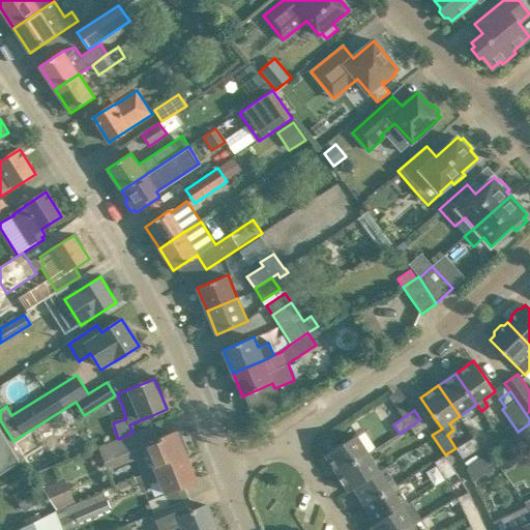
[(528,446),(529,444),(529,411),(526,414),(529,419),(529,423),(518,432),(528,446)]
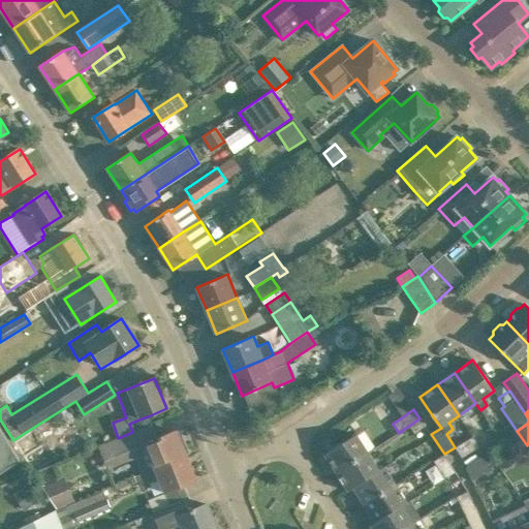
[(409,426),(408,426),(414,433),(425,426),(419,418),(409,426)]
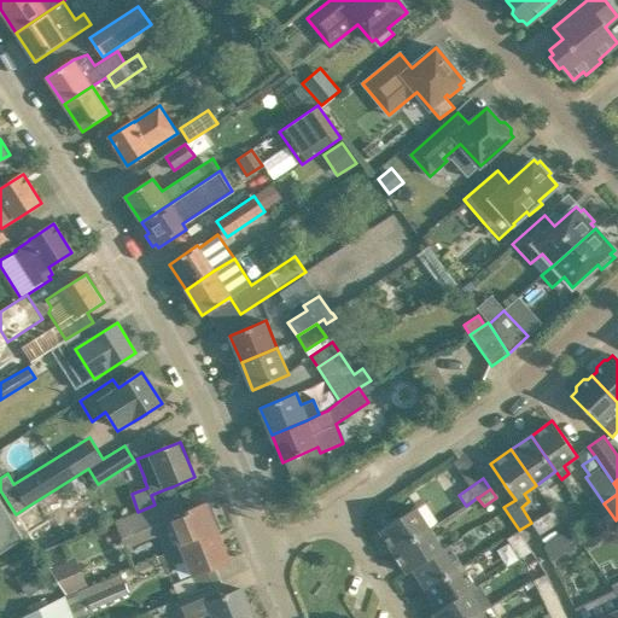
[(394,553),(430,529),(442,522),(427,500),(379,531),(394,553)]
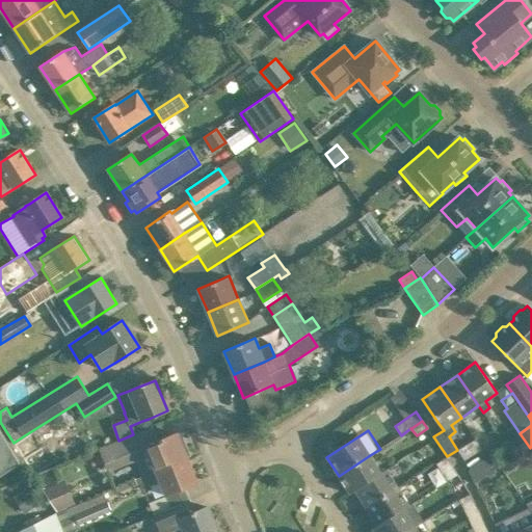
[(0,431),(0,475),(20,463),(0,431)]
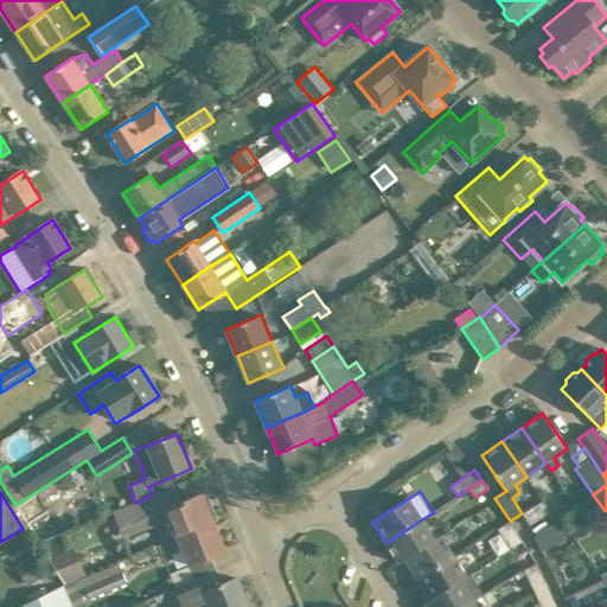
[(154,526),(161,543),(178,537),(213,523),(213,522),(217,519),(211,506),(208,508),(202,494),(151,516),(149,512),(159,508),(153,494),(152,496),(135,503),(113,511),(113,512),(117,522),(119,524),(125,538),(154,526)]
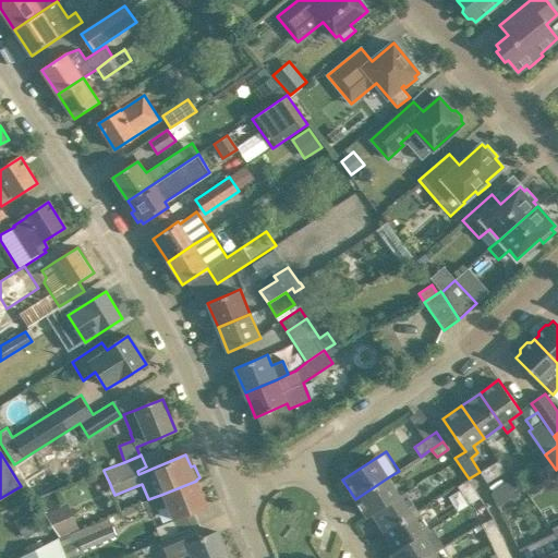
[(499,460),(489,465),(497,477),(506,471),(499,460)]
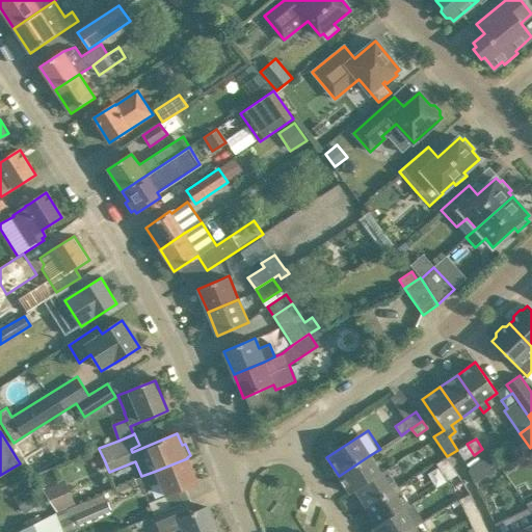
[(474,455),(467,444),(457,450),(464,460),(474,455)]
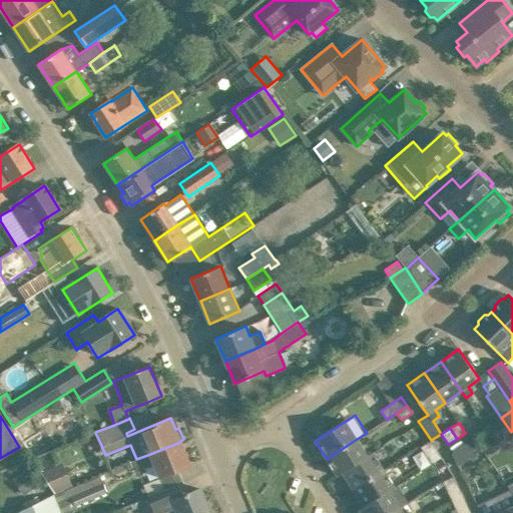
[(474,438),(453,454),(458,465),(459,465),(481,448),(474,438)]
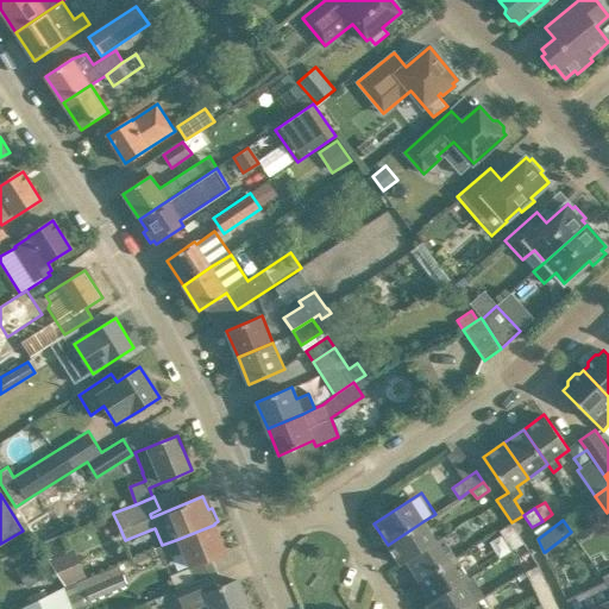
[(388,545),(401,565),(443,538),(443,537),(437,541),(424,521),(388,545)]
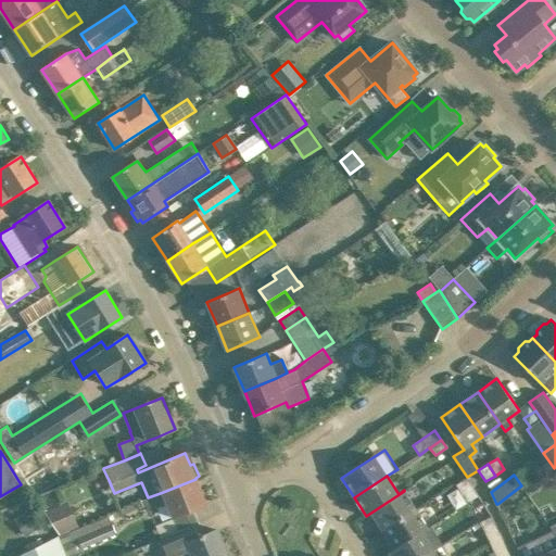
[(455,484),(462,494),(474,487),(467,477),(455,484)]
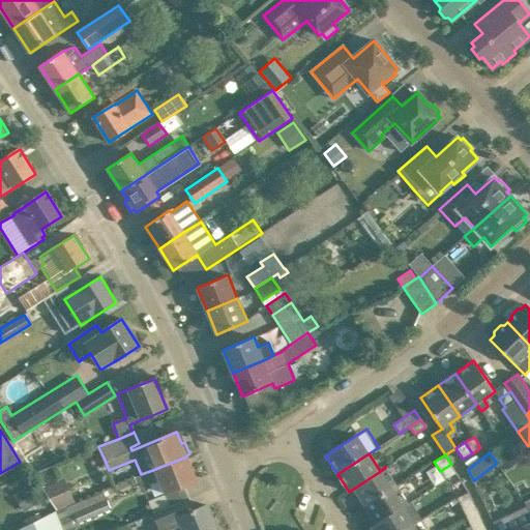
[(159,480),(166,494),(197,480),(186,457),(155,469),(141,474),(138,475),(142,488),(159,480)]
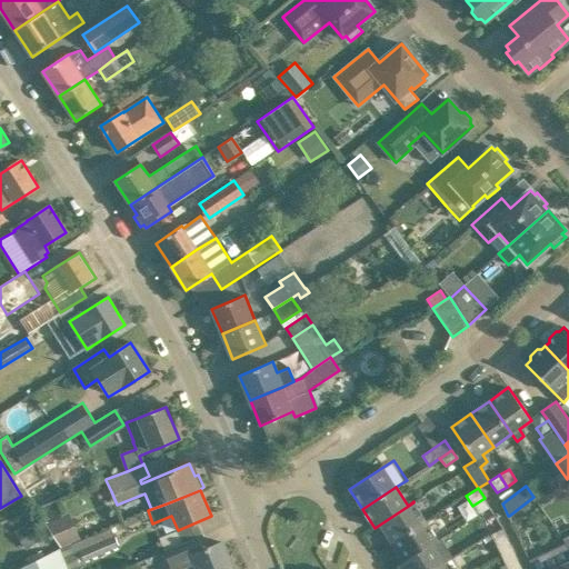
[(479,516),(479,515),(490,508),(485,498),(472,506),(479,516)]
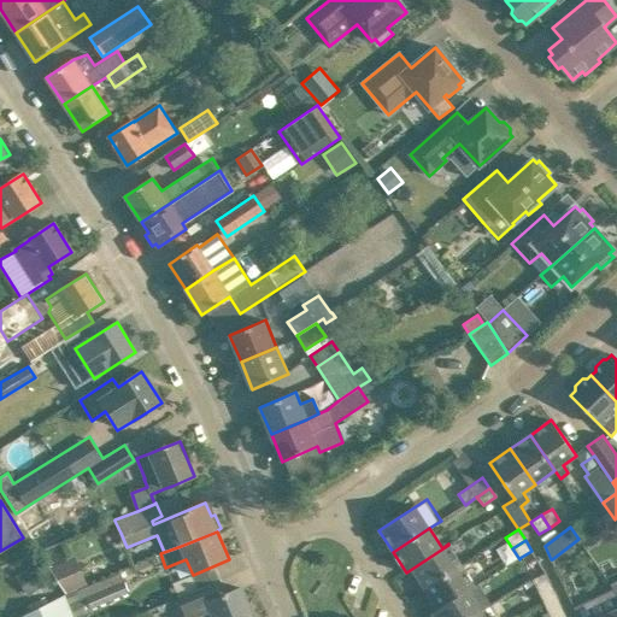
[(58,579),(64,594),(77,589),(77,588),(88,585),(76,556),(68,558),(60,542),(37,551),(58,579)]
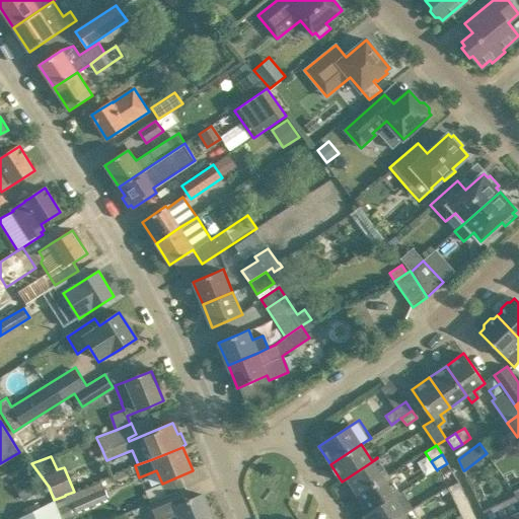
[(347,478),(358,496),(388,475),(377,458),(342,482),(347,478)]
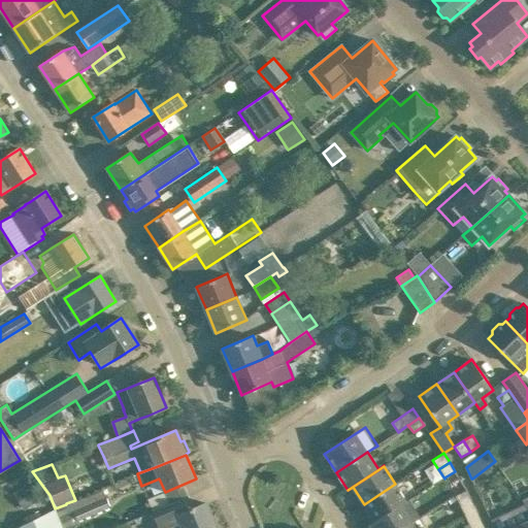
[(444,477),(444,479),(452,490),(462,483),(455,471),(444,477)]
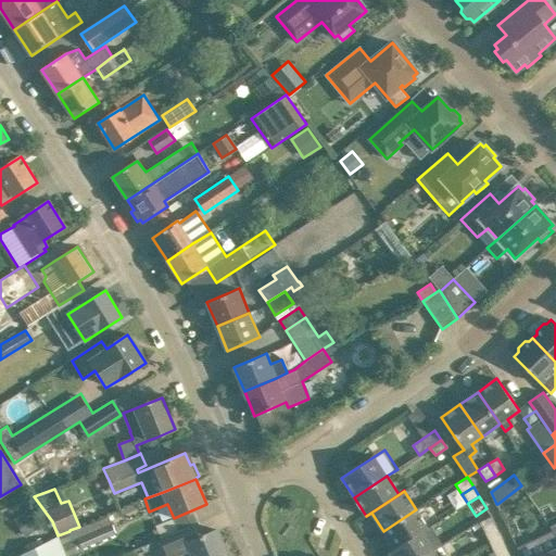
[(42,526),(30,508),(14,519),(26,538),(42,526)]
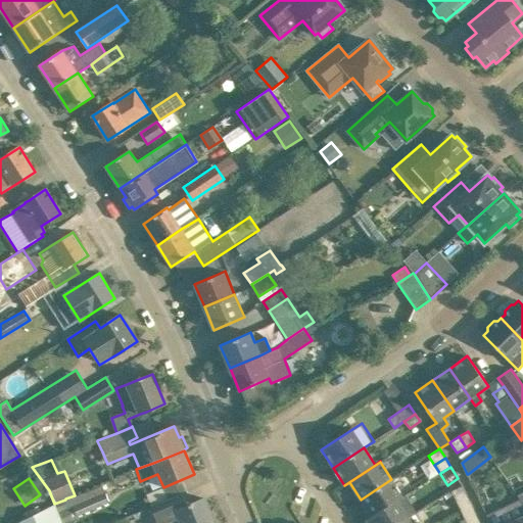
[(366,520),(402,496),(391,479),(361,500),(371,516),(366,520)]
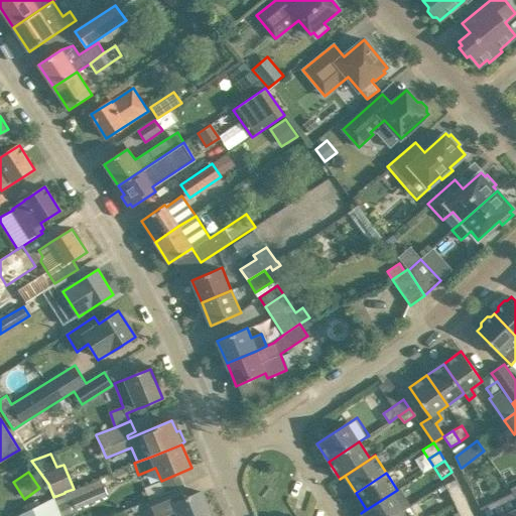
[(53,497),(54,498),(62,515),(72,515),(74,515),(71,509),(108,495),(101,479),(65,493),(53,497)]
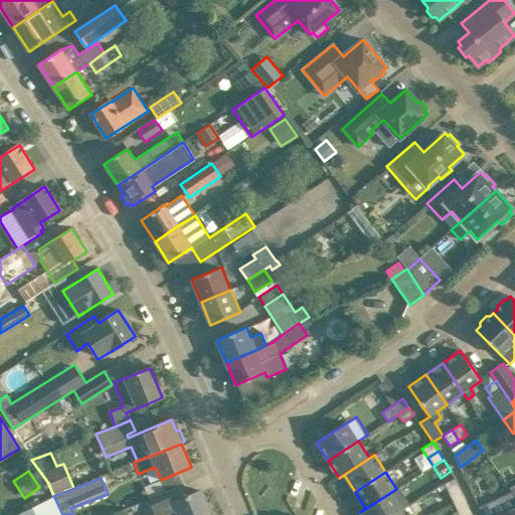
[(445,483),(449,492),(460,487),(456,478),(445,483)]
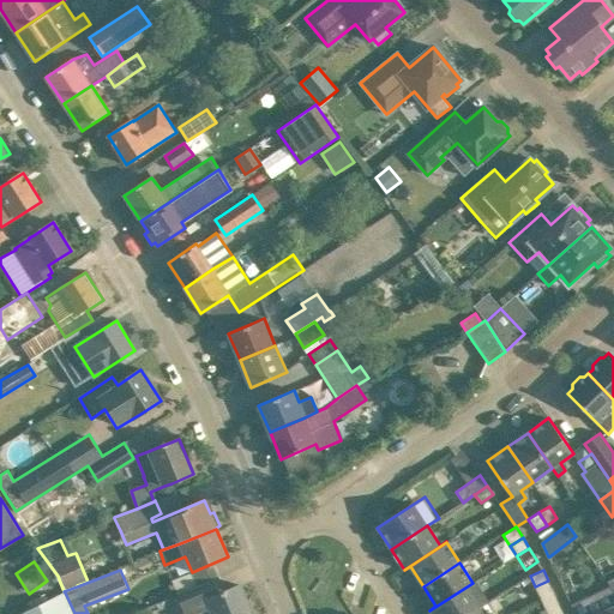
[(172,579),(178,595),(198,587),(192,572),(172,579)]
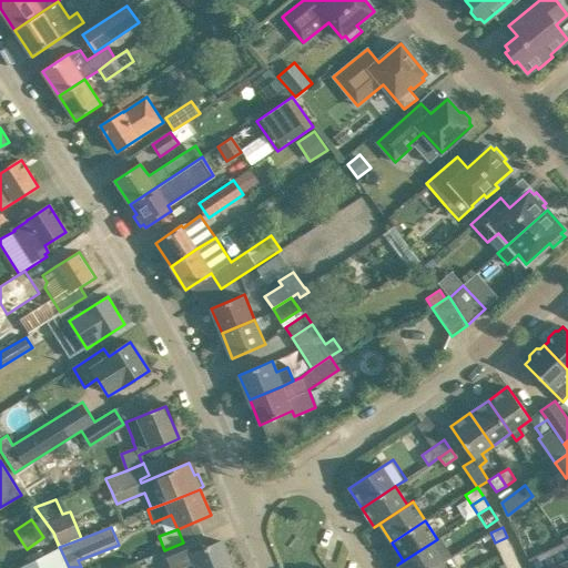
[(232,567),(222,541),(209,547),(203,535),(183,543),(164,550),(158,554),(163,567),(232,567)]
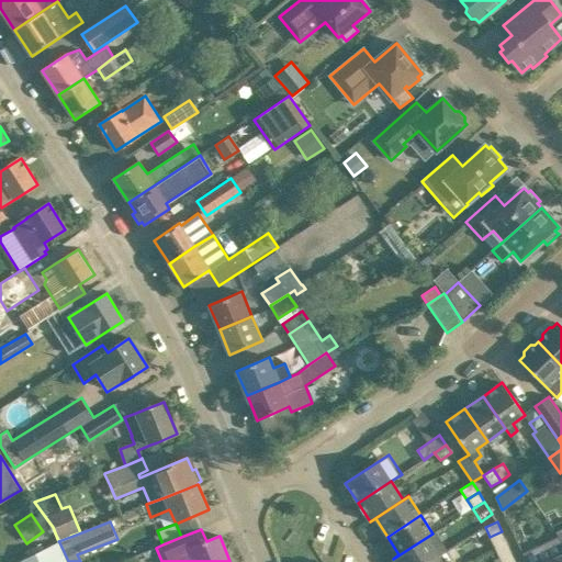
[(490,537),(494,548),(507,541),(502,531),(490,537)]
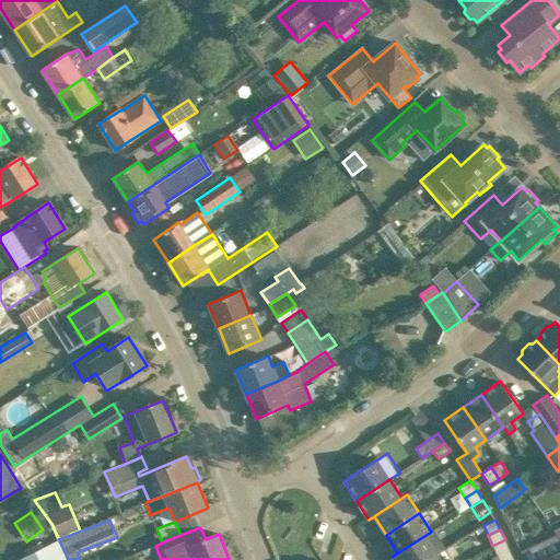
[(392,557),(394,559),(428,559),(438,555),(426,536),(431,533),(431,532),(392,557)]
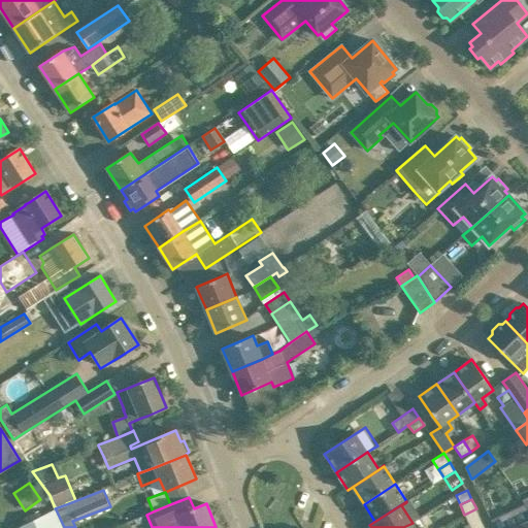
[(527,527),(527,507),(526,504),(491,520),(494,527),(527,527)]
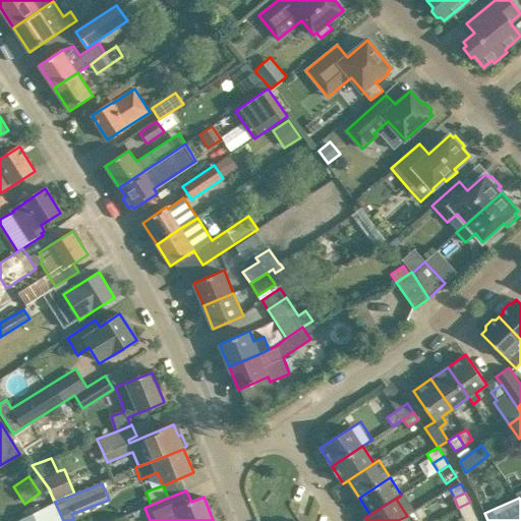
[(458,508),(463,517),(474,511),(470,502),(458,508)]
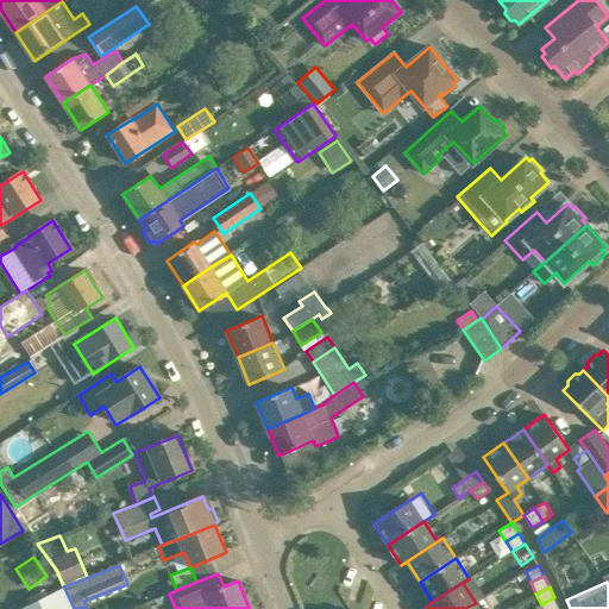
[(74,608),(64,588),(22,608),(74,608)]
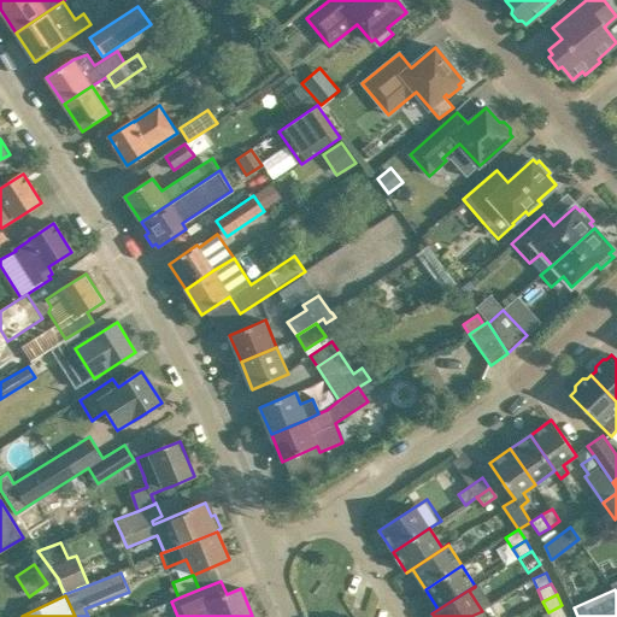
[(548,612),(550,616),(565,616),(566,616),(562,605),(548,612)]
